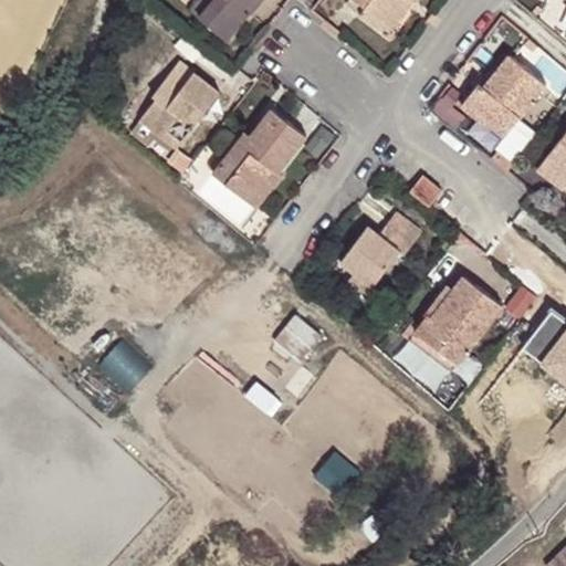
[(212,0),(198,0),(191,9),(199,16),(212,0)]
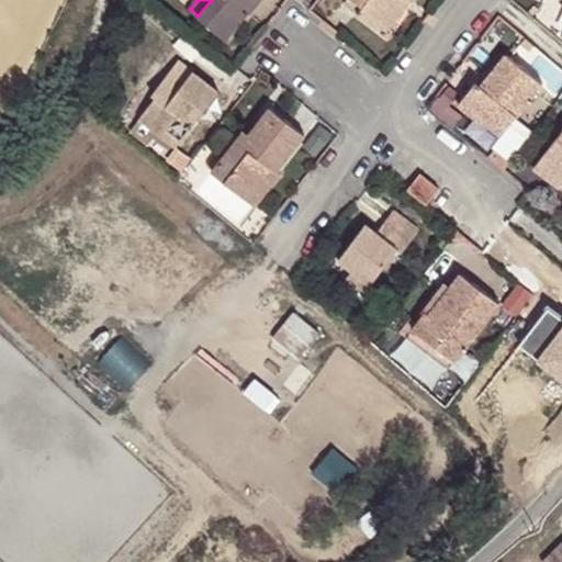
[(211,0),(198,15),(225,38),(247,13),(242,8),(247,0),(211,0)]
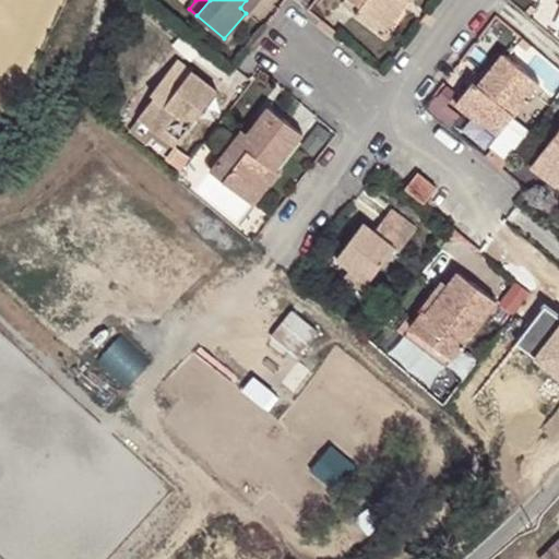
[(246,0),(240,8),(246,13),(257,0),(246,0)]
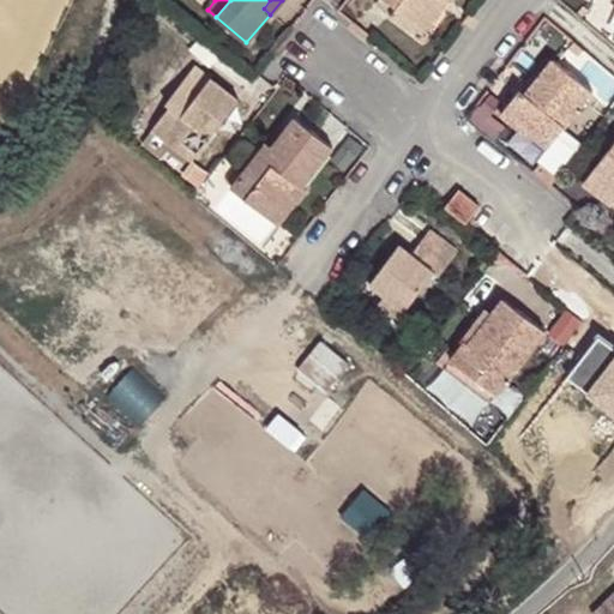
[(386,0),(377,0),(377,1),(391,13),(396,7),(386,0)]
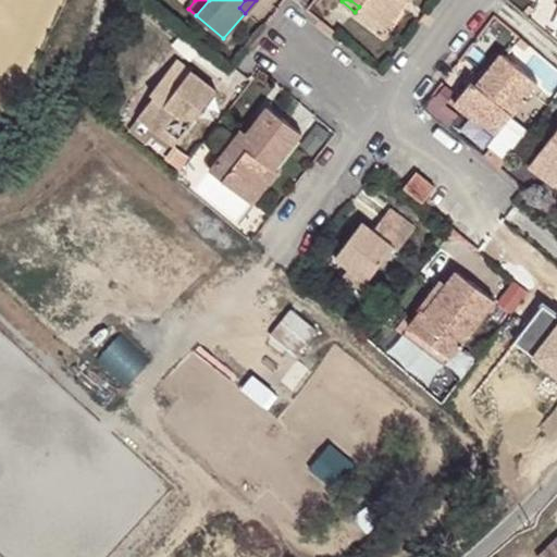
[(355,12),(372,27),(394,0),(350,0),(359,7),(355,12)]
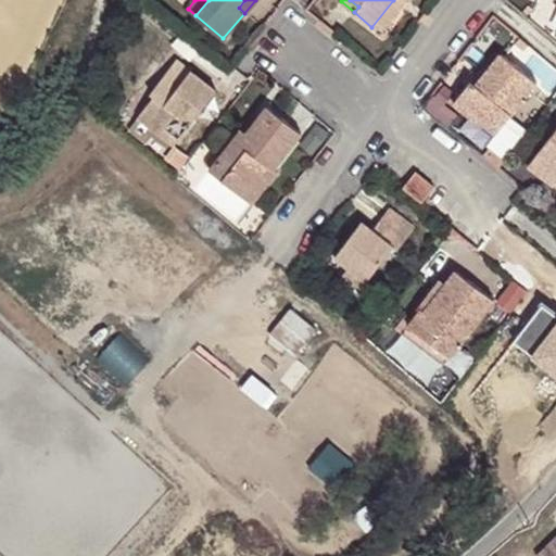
[(381,34),(406,0),(393,0),(371,27),(381,34)]
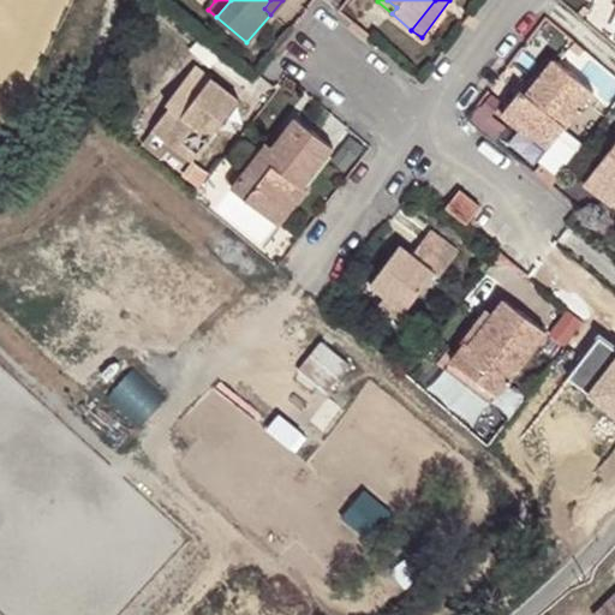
[(585,49),(575,41),(571,46),(580,54),(585,49)]
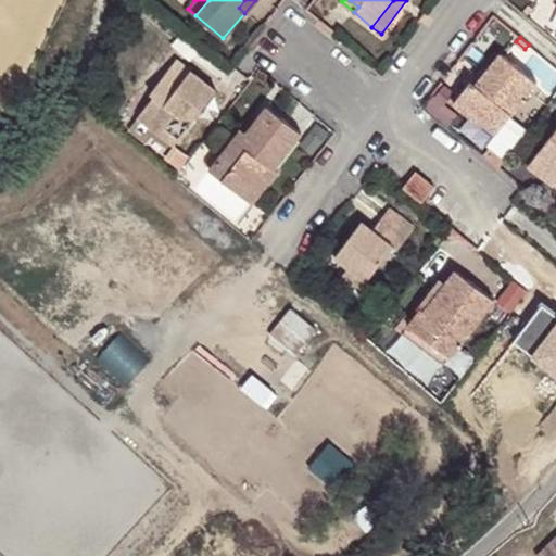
[(470,80),(456,99),(479,117),(476,122),(494,136),(536,81),(501,53),(487,71),(476,85),(470,80)]
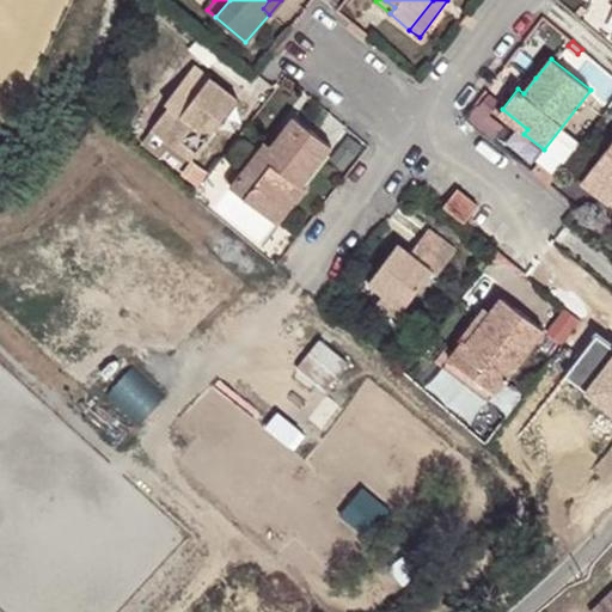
[(188,157),(190,159),(239,98),(195,63),(165,102),(170,105),(152,128),(172,145),(188,157)]
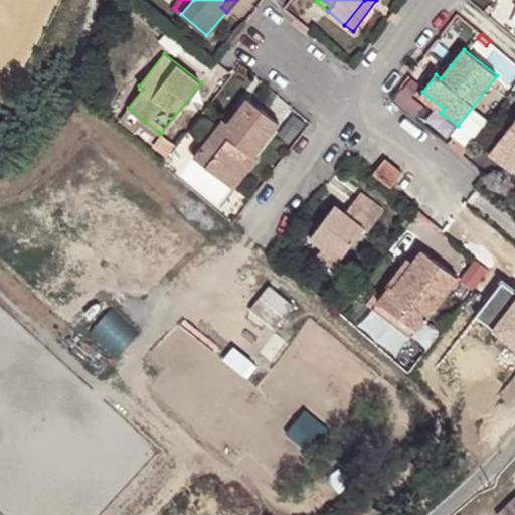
[(446,62),(436,74),(441,78),(451,65),(446,62)]
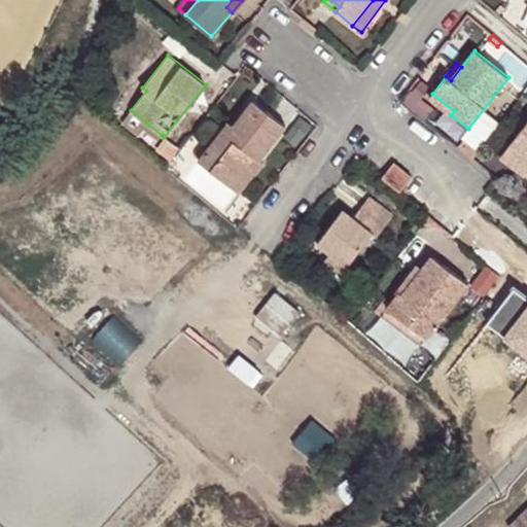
[(454,111),(432,94),(429,98),(451,115),(454,111)]
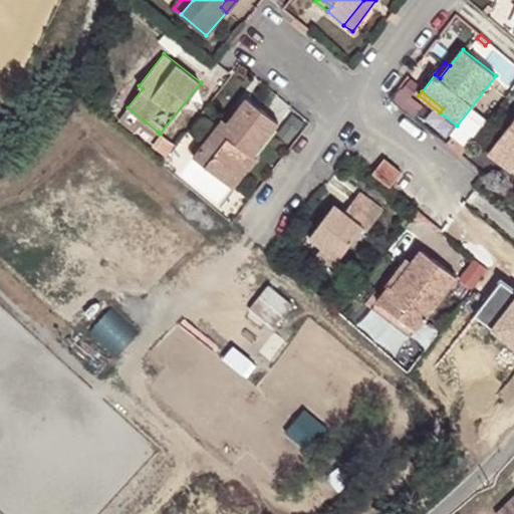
[(194,156),(233,187),(256,157),(253,154),(278,121),(247,97),(227,123),(222,119),(205,143),(201,140),(193,150),(197,153),(194,156)]
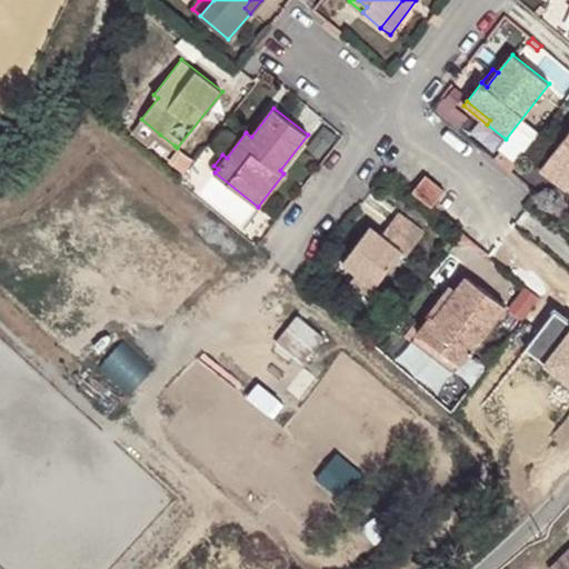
[(141,120),(130,132),(150,147),(156,139),(160,135),(141,120)]
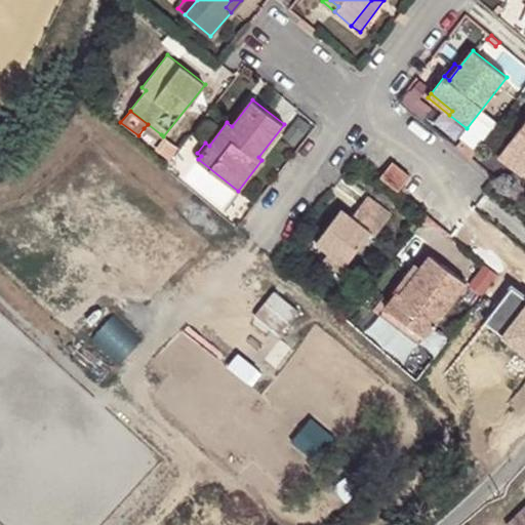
[(524,121),(510,142),(524,153),(524,121)]
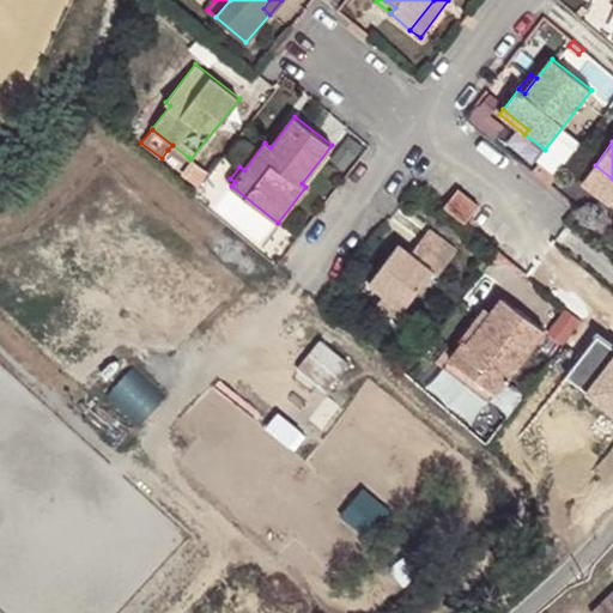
[(188,157),(173,145),(168,150),(183,163),(188,157)]
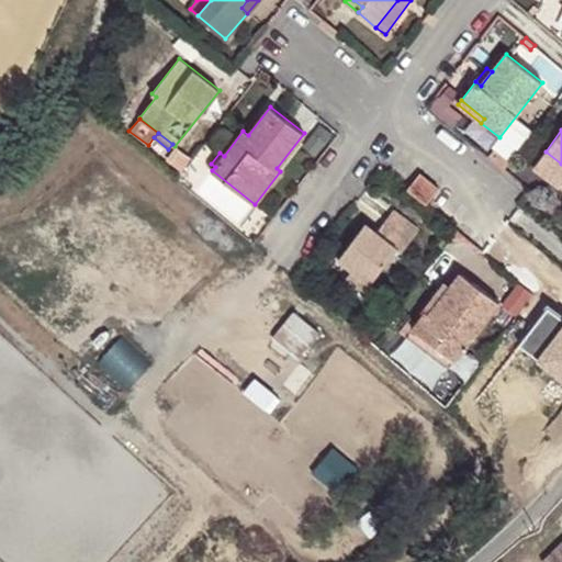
[(191,155),(181,147),(172,158),(183,166),(191,155)]
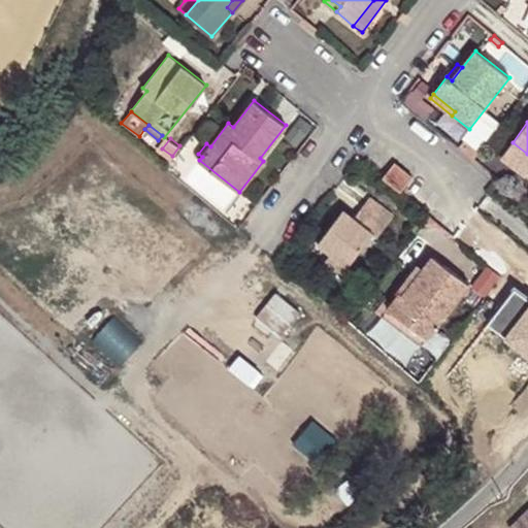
[(500,158),(524,175),(527,170),(527,154),(513,142),(500,158)]
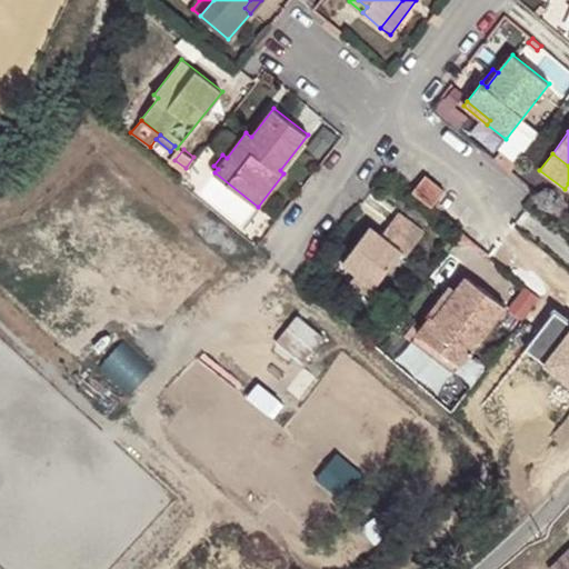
[(445,190),(426,175),(411,192),(431,208),(445,190)]
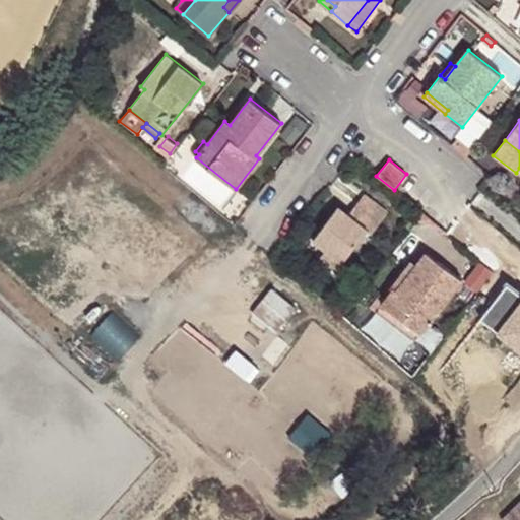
[(313,239),(326,250),(322,255),(338,268),(368,229),(372,233),(387,211),(365,193),(354,206),(363,213),(355,223),(346,216),(336,209),(313,239)]
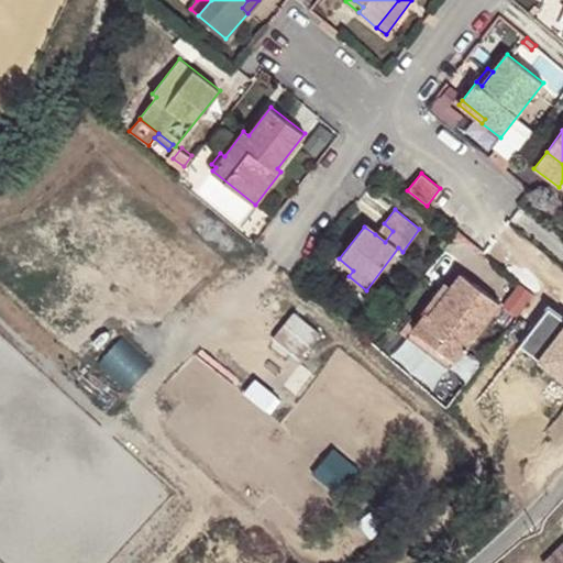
[(384,223),(375,234),(385,242),(393,231),(384,223)]
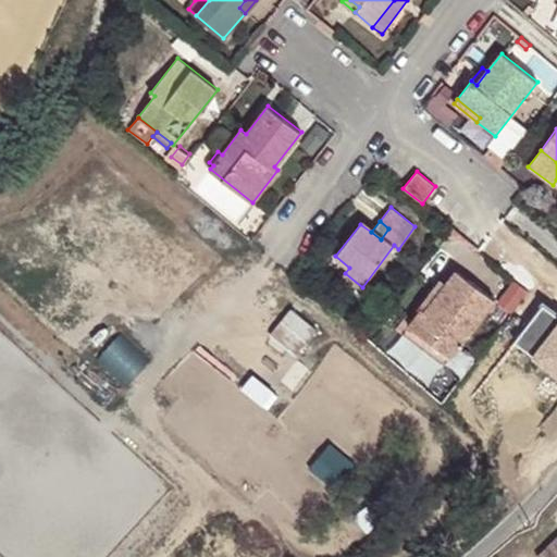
[(461,234),(453,227),(447,236),(455,242),(461,234)]
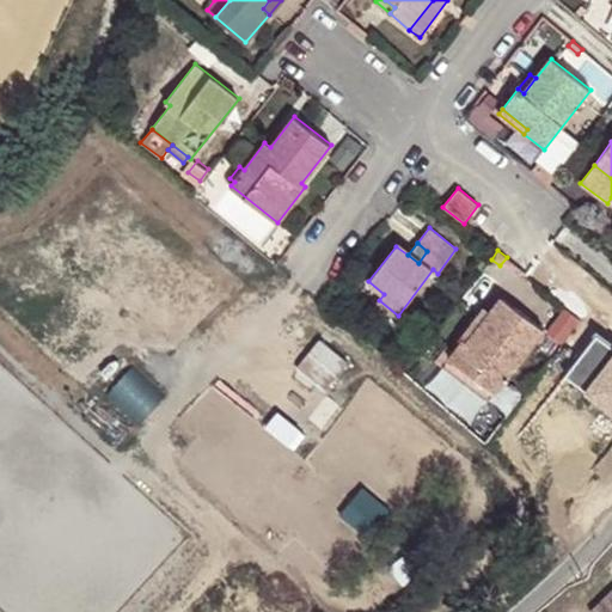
[(450,357),(470,373),(475,366),(500,386),(543,329),(502,298),(490,312),(467,342),(465,338),(450,357)]
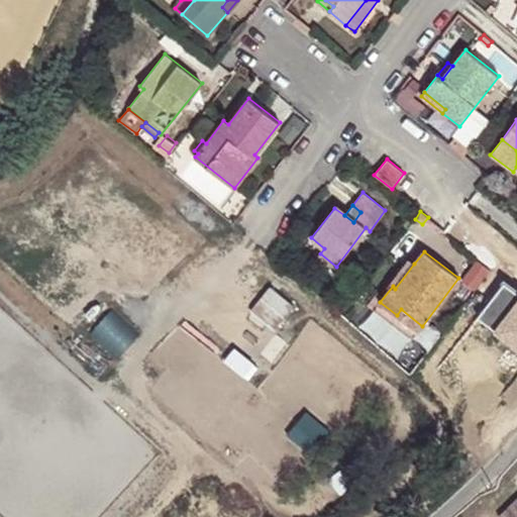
[(393,286),(395,289),(414,264),(408,259),(389,283),(393,286)]
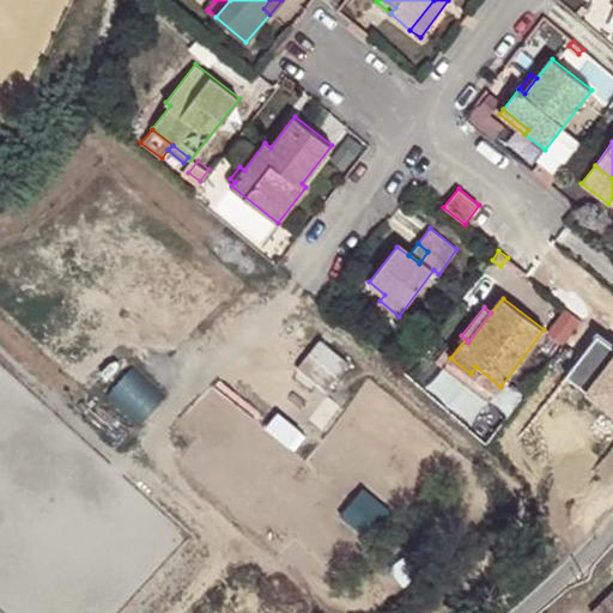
[(444,366),(465,382),(471,374),(450,358),(444,366)]
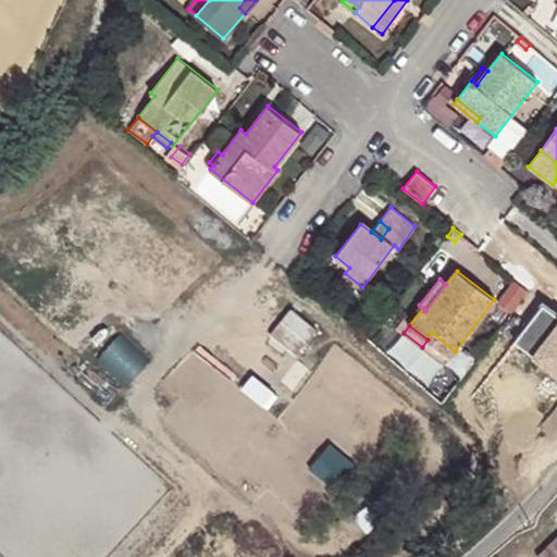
[(444,364),(455,351),(432,333),(428,339),(422,347),(444,364)]
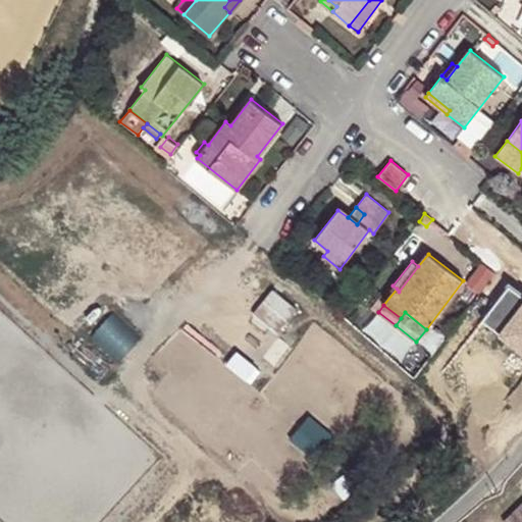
[(521,521),(521,504),(504,521),(521,521)]
